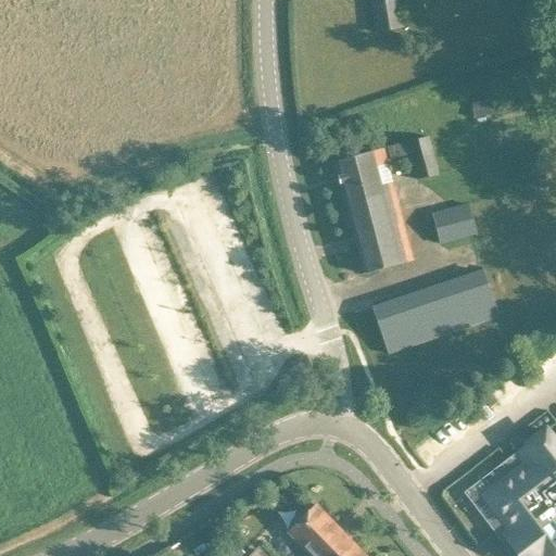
[(471,103),(474,117),(512,111),(509,98),(471,103)]
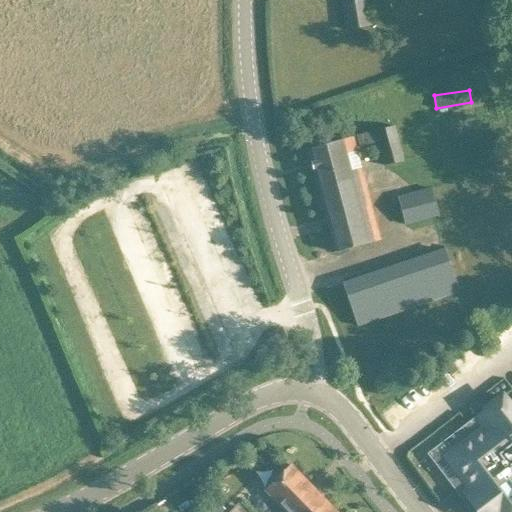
[(393,127),(376,131),(379,142),(385,166),(402,162),(393,127)]
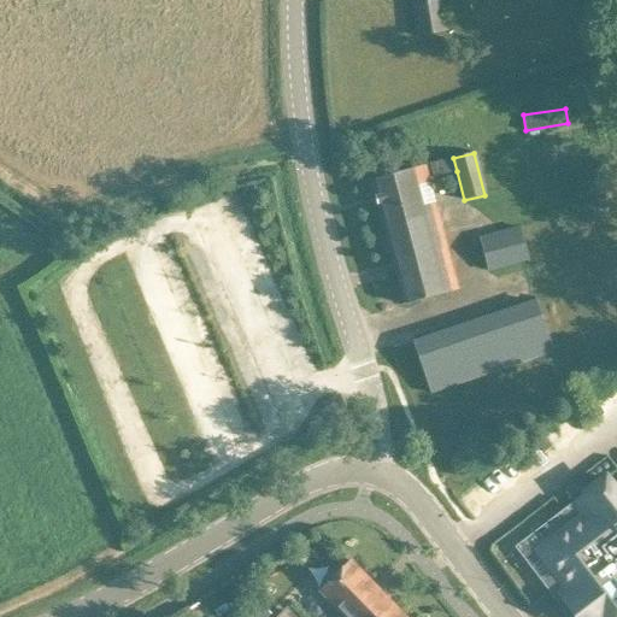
[(425,165),(394,174),(371,180),(404,304),(458,291),(430,186),(425,165)]
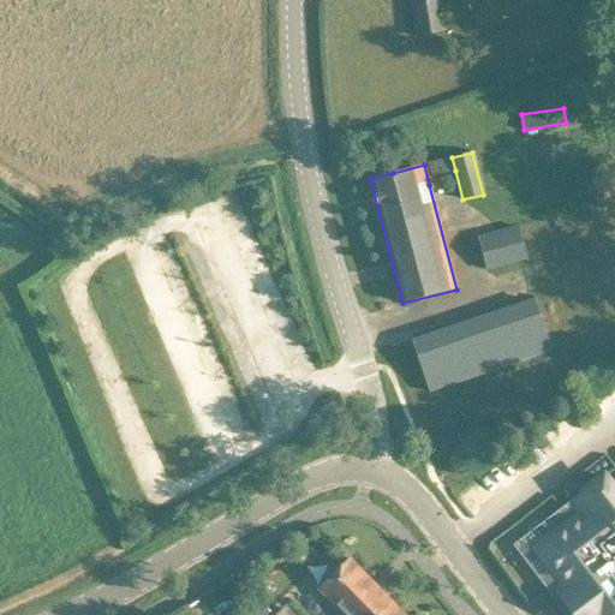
[(518,227),(478,238),(487,270),(526,260),(518,227)]
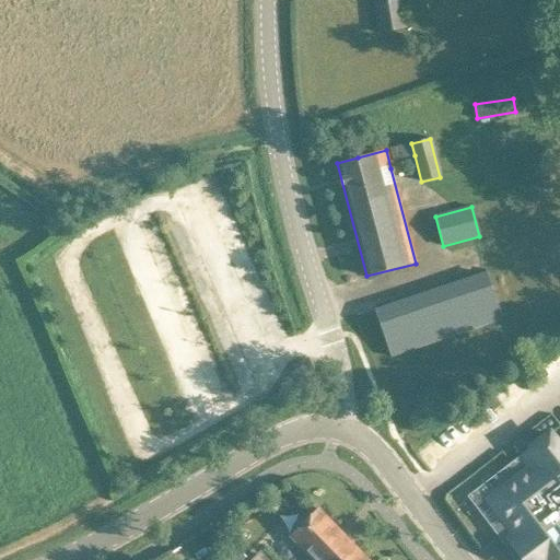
[(486,273),(374,311),(391,357),(502,319),(486,273)]
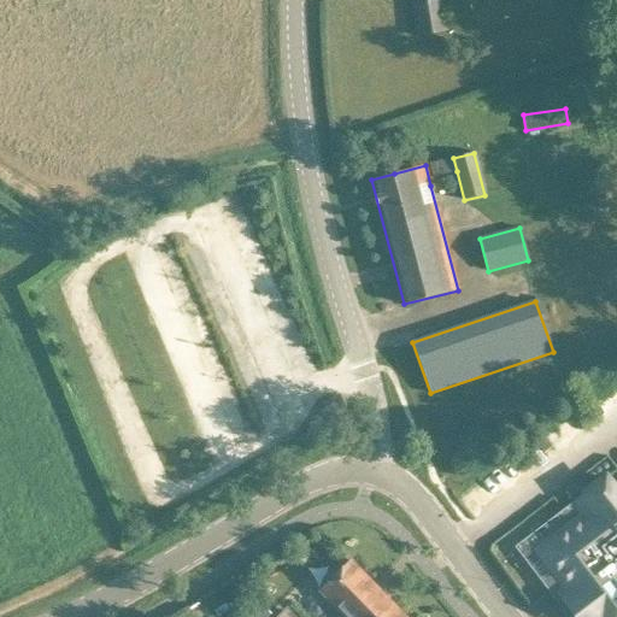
[(338,398),(324,404),(331,422),(346,416),(338,398)]
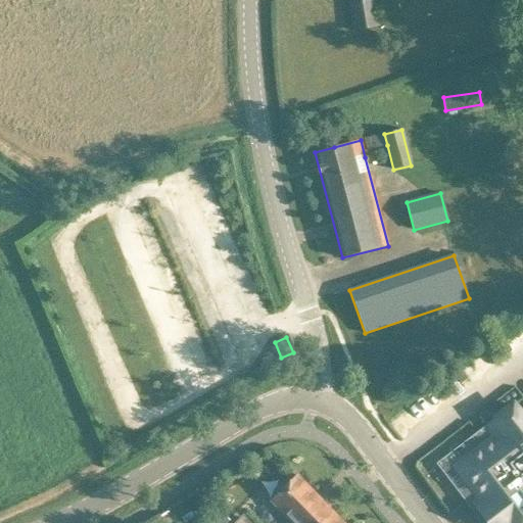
[(522,522),(522,417),(522,418),(513,405),(466,441),(475,455),(459,467),(478,491),(468,498),(471,503),(486,522),(502,522),(503,522),(502,522),(522,522)]
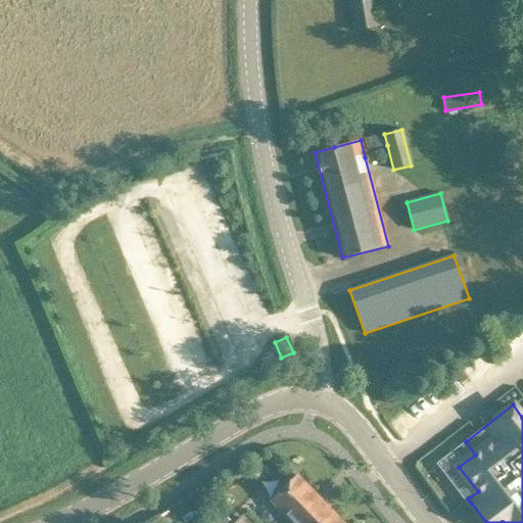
[(487,407),(480,413),(485,419),(492,413),(487,407)]
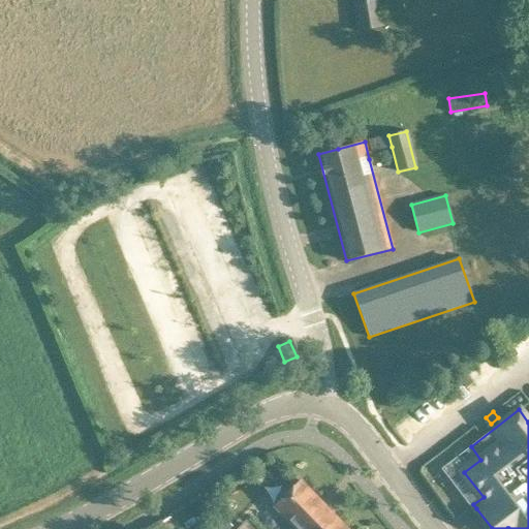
[(347,528),(300,480),(273,506),(294,528),(347,528)]
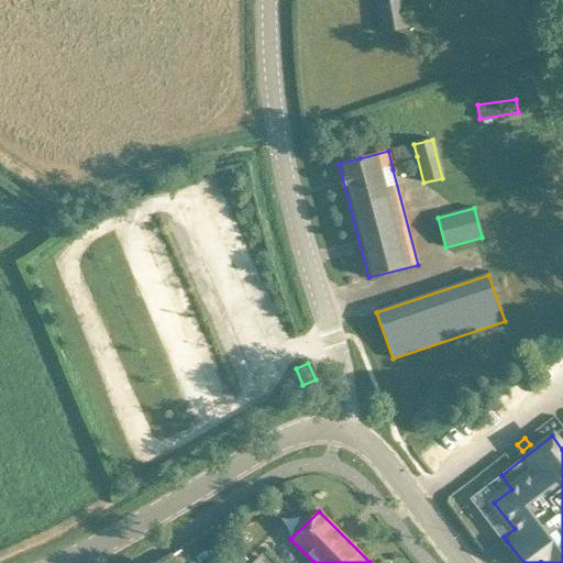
[(485,562),(514,562),(518,560),(503,540),(481,556),(485,562)]
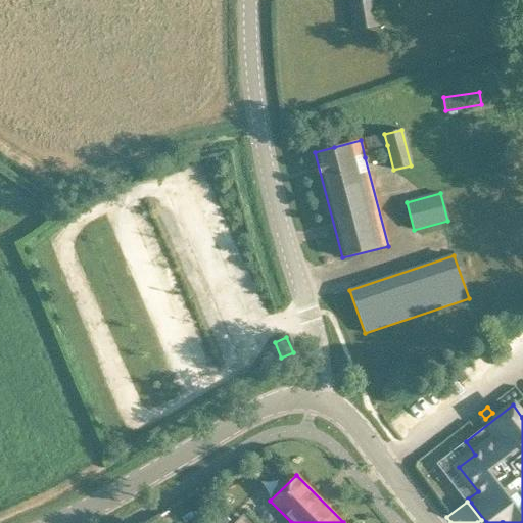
[(221,511),(212,519),(216,522),(225,522),(229,519),(221,511)]
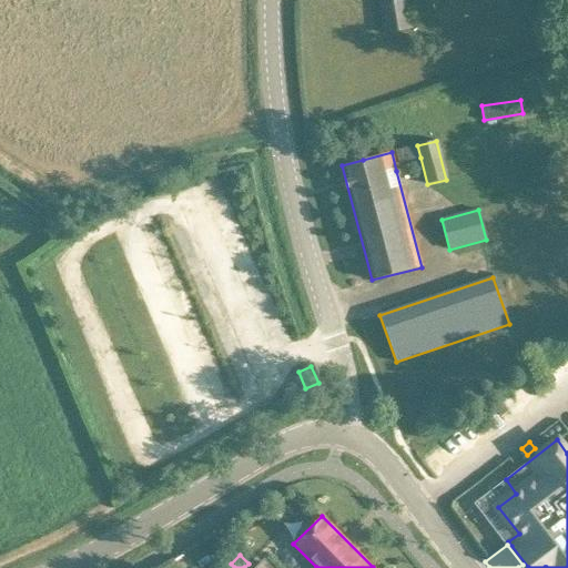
[(272,567),(264,558),(254,567),(272,567)]
